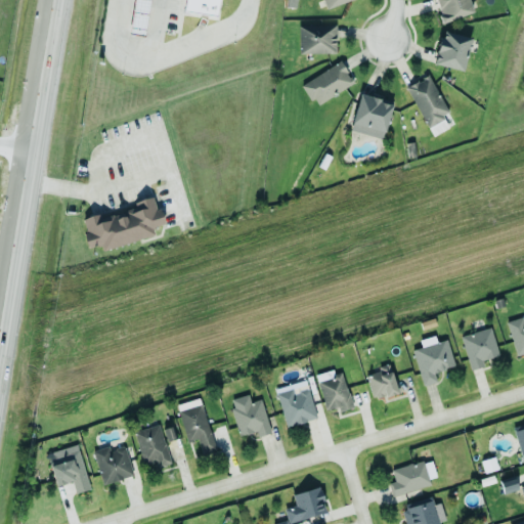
[(135,0),(150,0),(144,42),(129,39),(135,0)]
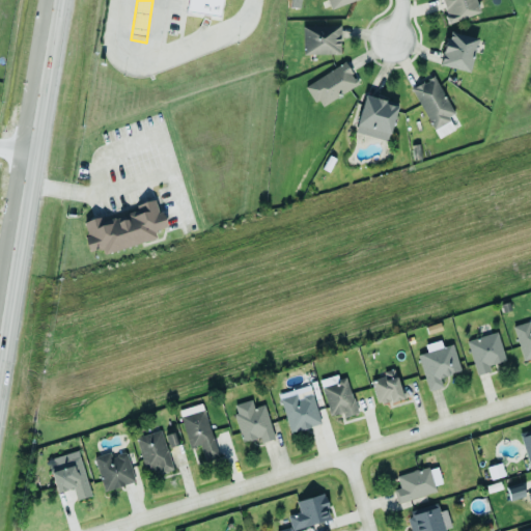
[(189,0),(224,0),(220,25),(186,19),(189,0)]
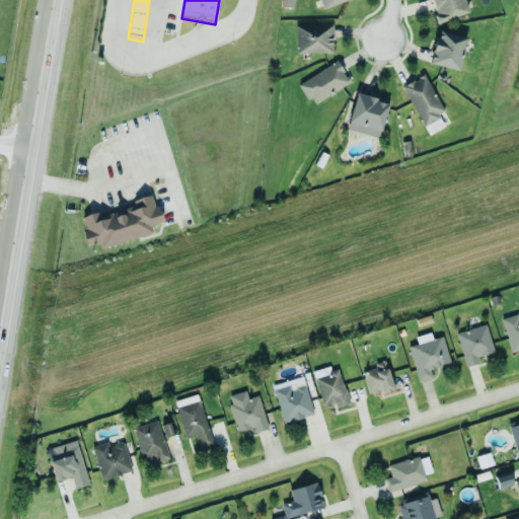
[(318,0),(321,9),(346,0),(318,0)]
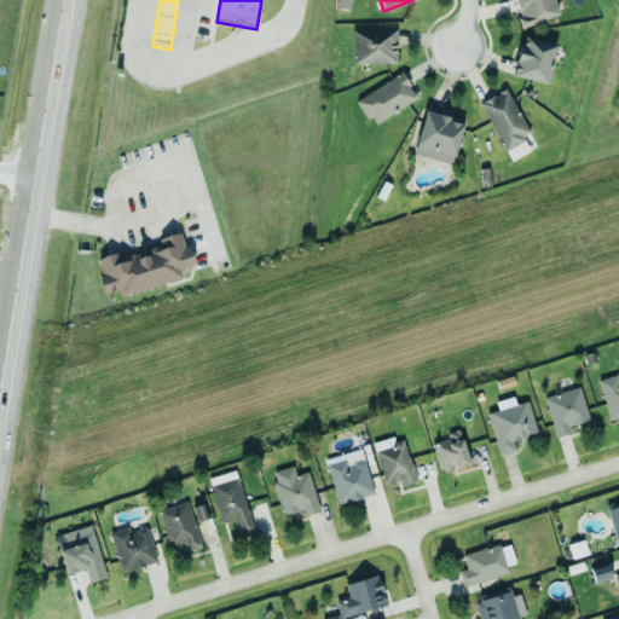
[(553,0),(512,0),(522,28),(557,15),(553,0)]
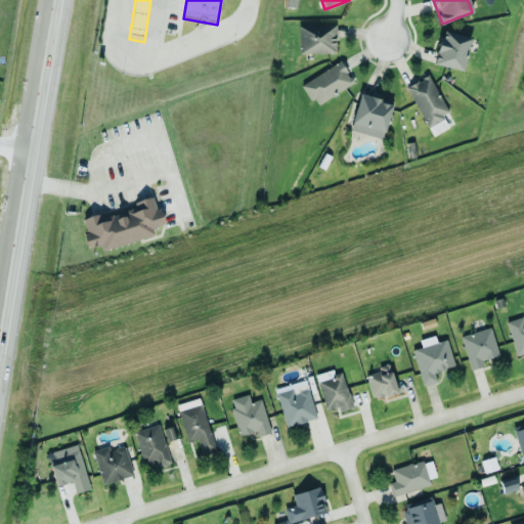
[(298,26),(298,53),(336,53),(335,25),(298,26)]
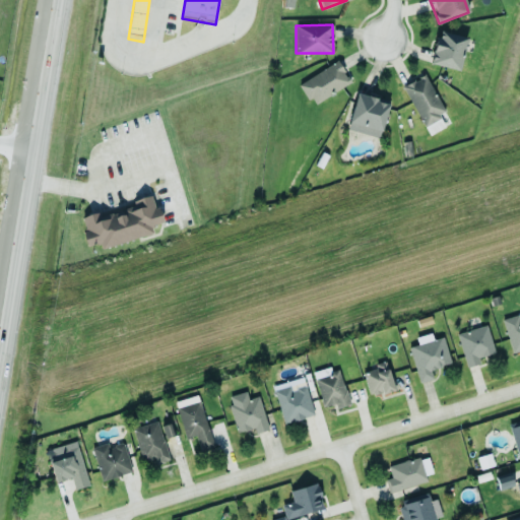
[(460,69),(465,36),(436,31),(431,65),(460,69)]
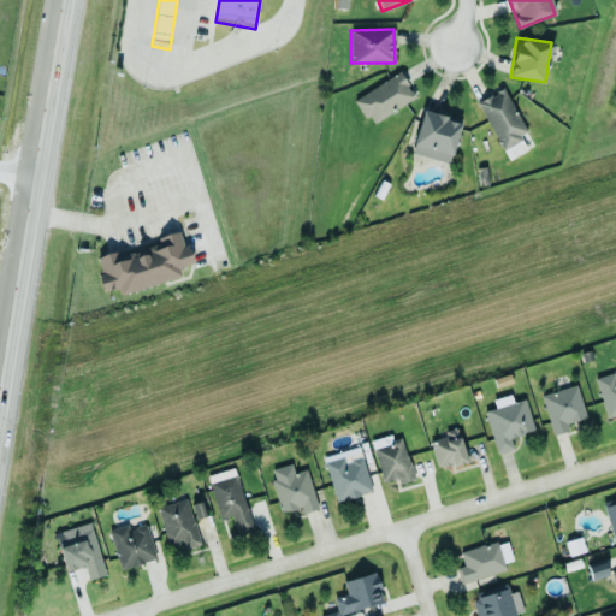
[(354,99),(369,124),(414,98),(398,72),(354,99)]
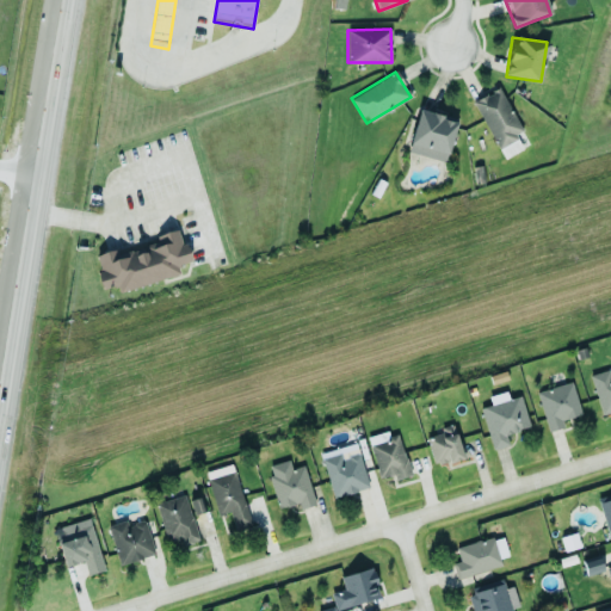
[(523,133),(499,87),(473,102),(498,148),(523,133)]
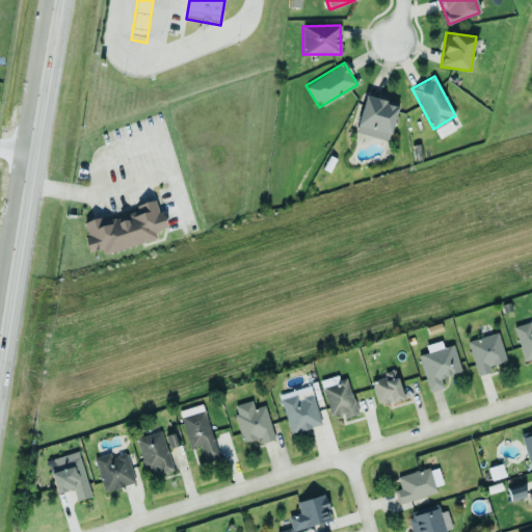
[(354,133),(388,141),(397,104),(364,96),(354,133)]
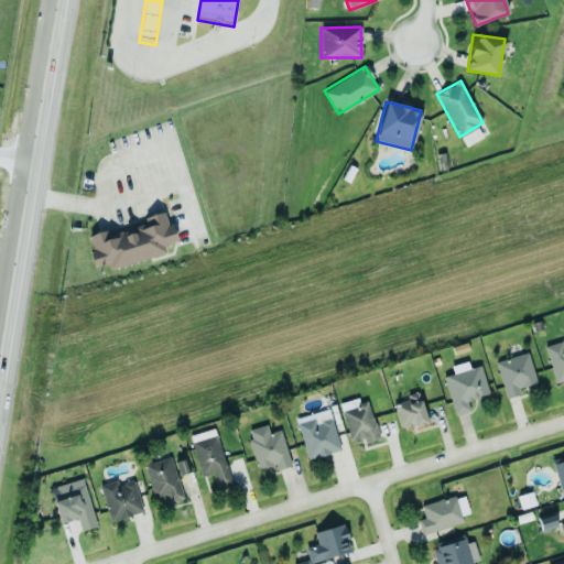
[(85,241),(165,218),(174,247),(94,271),(85,241)]
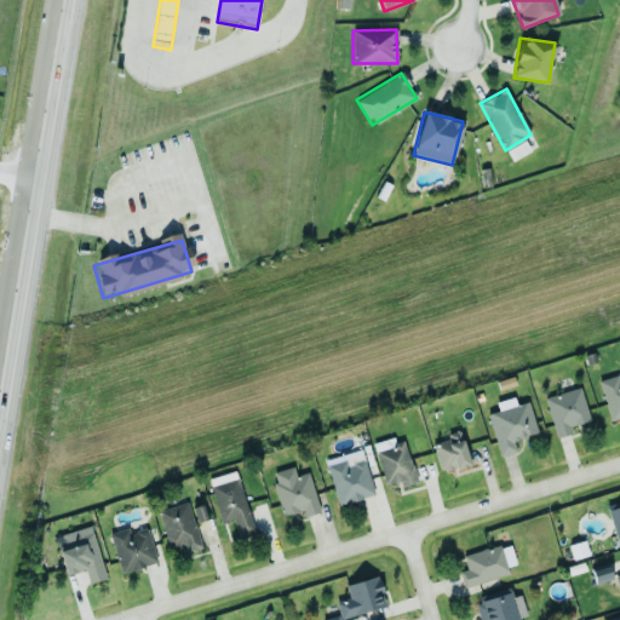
[(609,420),(619,417),(619,379),(618,380),(616,375),(598,380),(609,420)]
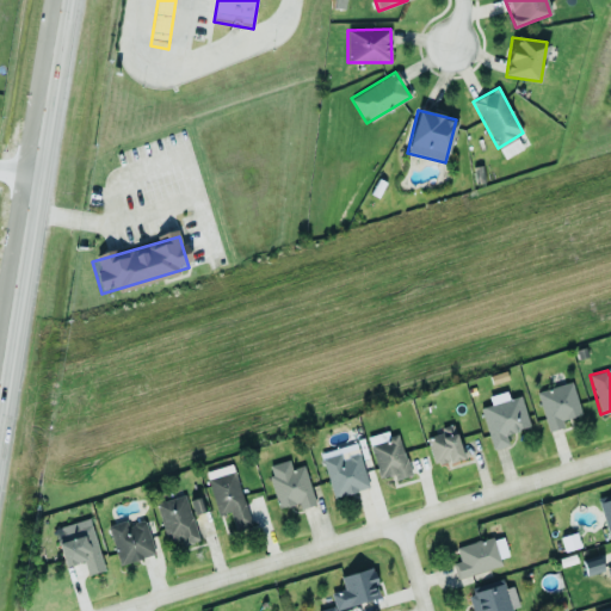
[(548,432),(563,427),(561,420),(581,414),(572,382),(536,392),(548,432)]
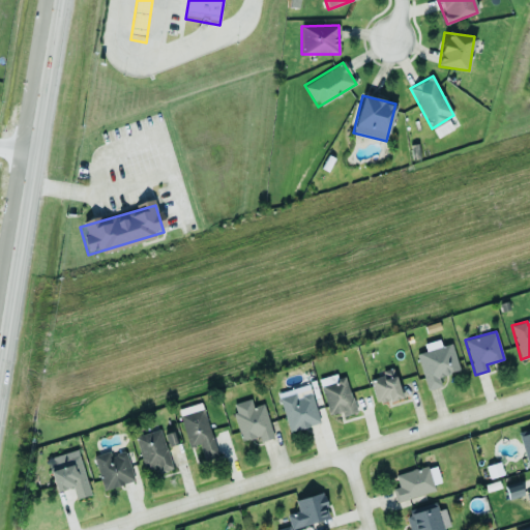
[(417,353),(425,390),(441,386),(438,376),(459,371),(452,344),(417,353)]
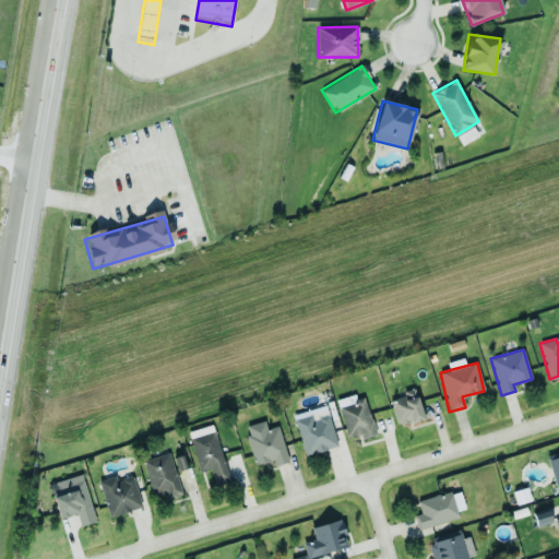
[(389,399),(397,426),(424,418),(415,390),(389,399)]
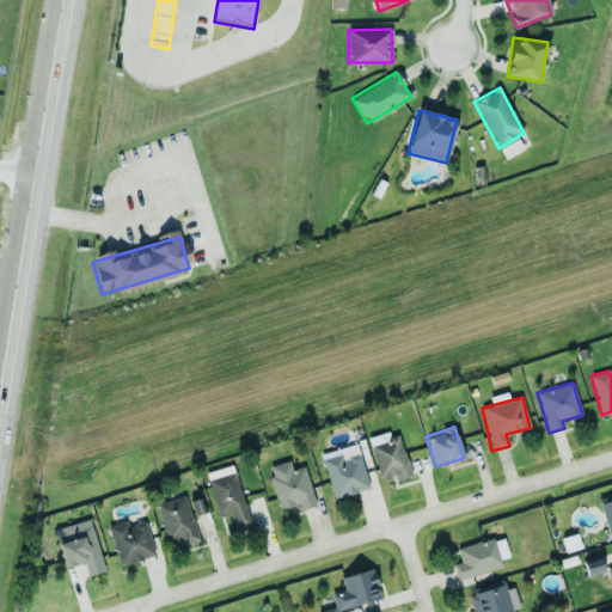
[(398,430),(368,439),(379,479),(392,476),(393,481),(410,476),(398,430)]
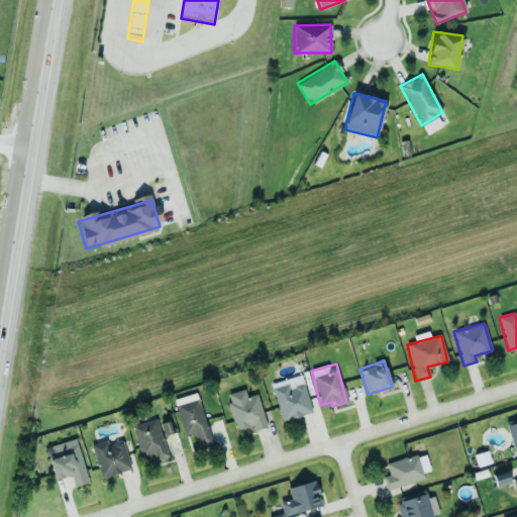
[(281,380),(282,386),(273,388),(281,421),(311,414),(302,376),(281,380)]
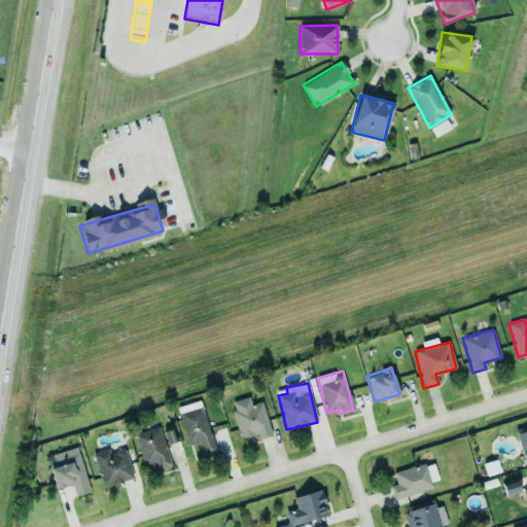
[(230,402),(241,438),(257,433),(258,438),(272,435),(261,401),(251,405),(248,396),(230,402)]
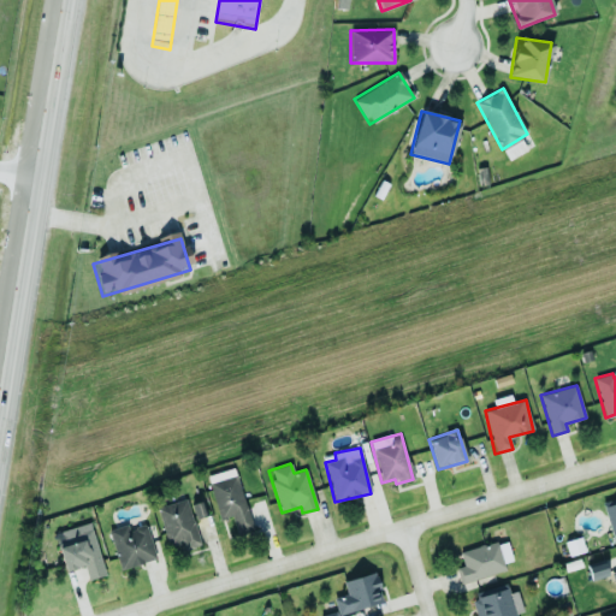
[(209,484),(218,520),(231,516),(235,534),(252,531),(238,477),(209,484)]
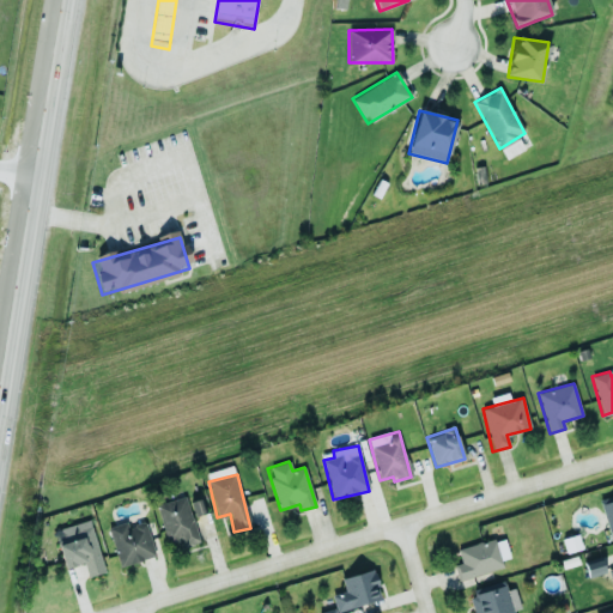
[(199,542),(184,496),(156,505),(168,544),(180,540),(183,547),(199,542)]
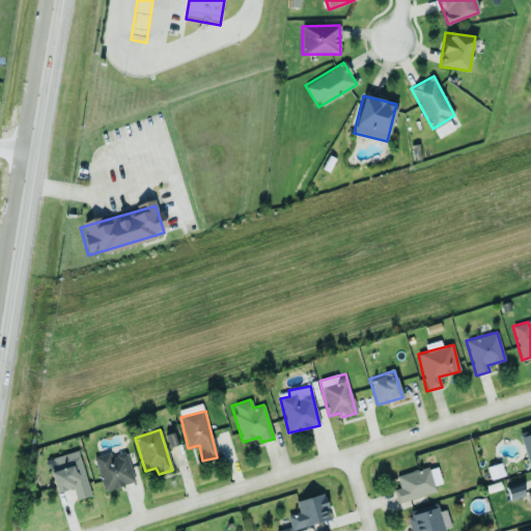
[(530,467),(530,434),(520,437),(529,468),(530,467)]
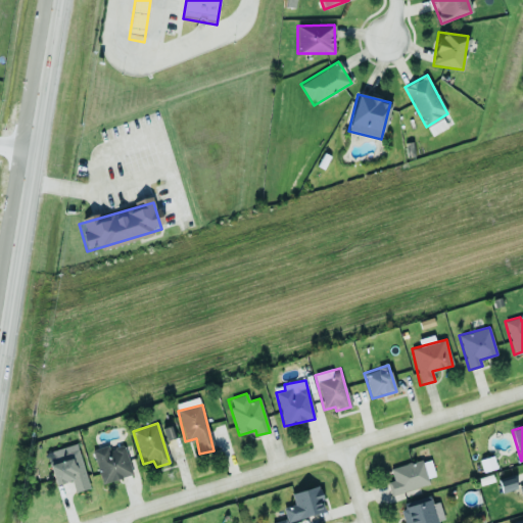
[(88,488),(78,444),(46,452),(54,484),(72,480),(75,491),(88,488)]
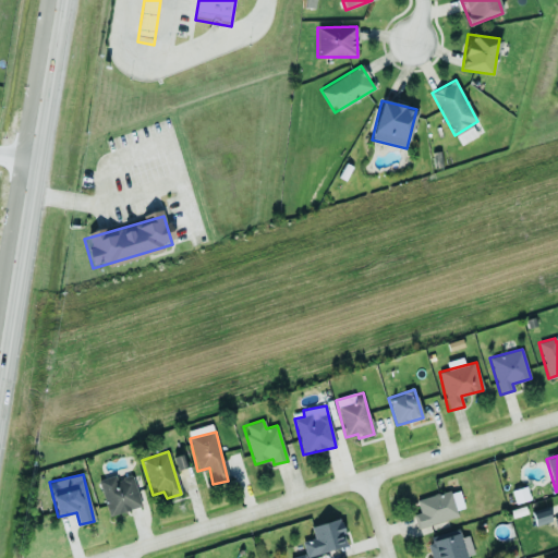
[(107,516),(140,508),(133,475),(116,480),(116,475),(99,480),(107,516)]
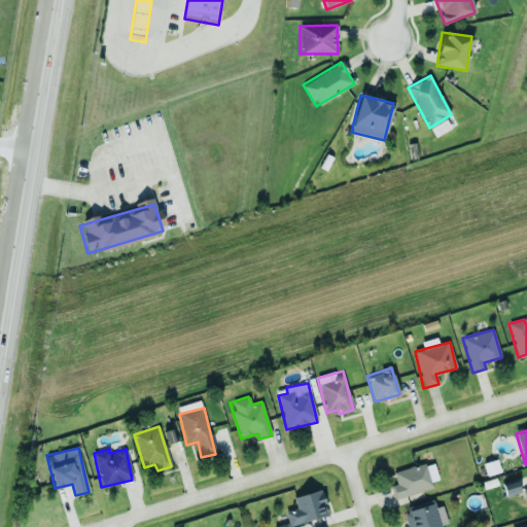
[(432,488),(430,482),(437,480),(432,461),(393,472),(396,484),(389,486),(393,499),(432,488)]
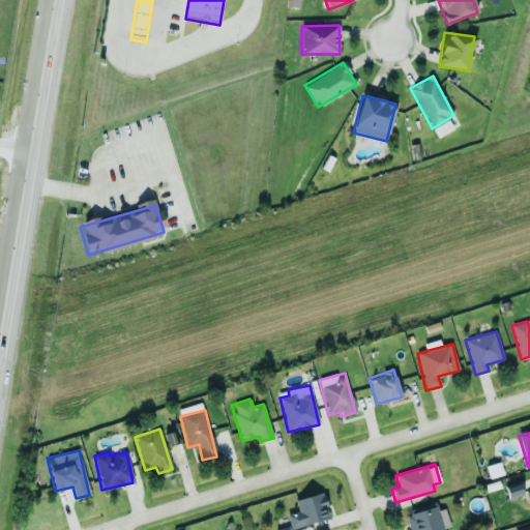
[(298,510),(287,514),(291,529),(330,517),(322,492),(295,500),(298,510)]
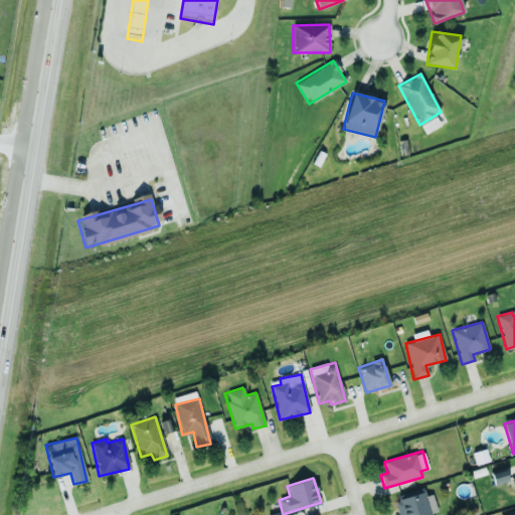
[(430,514),(424,492),(393,500),(397,514),(430,514)]
